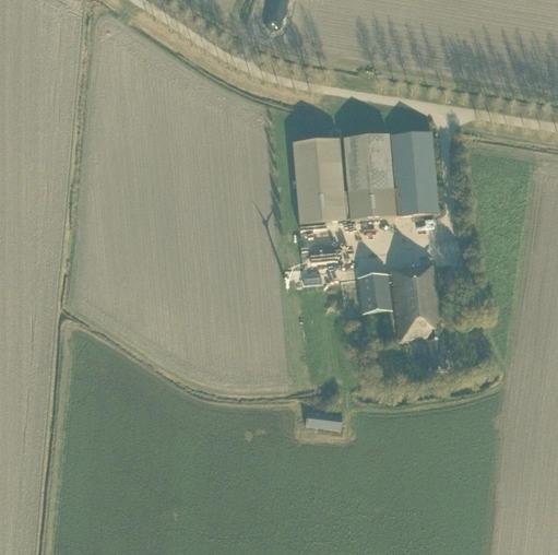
[(348,191),(343,191),(339,141),(292,144),(299,223),(438,211),(430,130),(390,134),(394,187),(392,187),(388,134),(343,139),(348,191)]
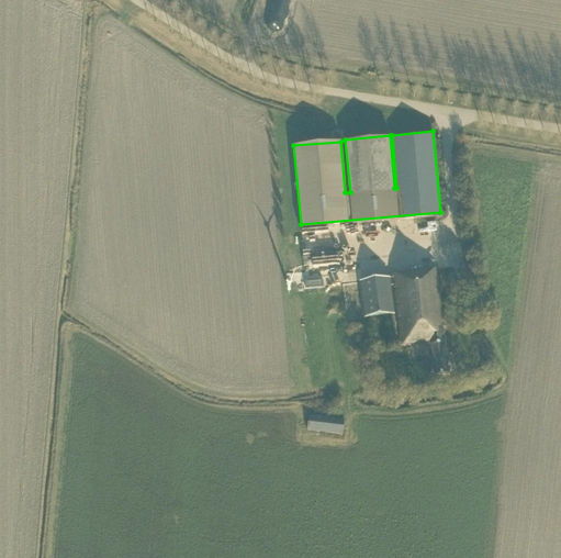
[(400,342),(427,338),(427,342),(429,342),(434,371),(448,370),(441,323),(444,322),(436,265),(390,271),(400,342)]
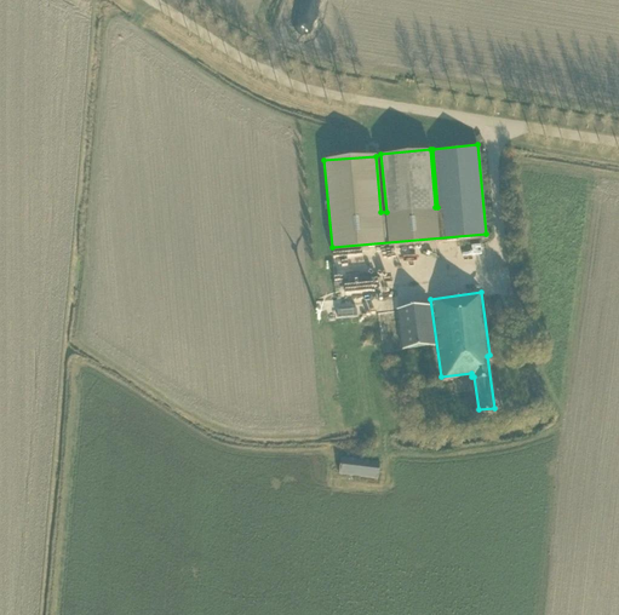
[(396,306),(401,346),(434,343),(429,303),(396,306)]
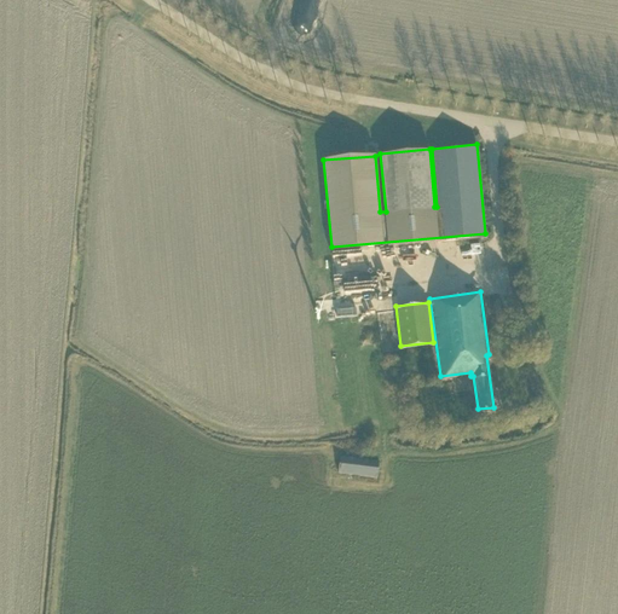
[(400,346),(396,306),(375,308),(380,348),(400,346)]
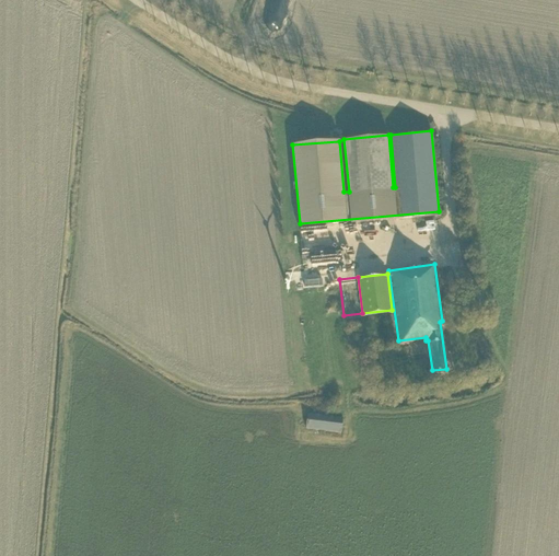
[(305,425),(340,430),(342,414),(307,410),(305,425)]
